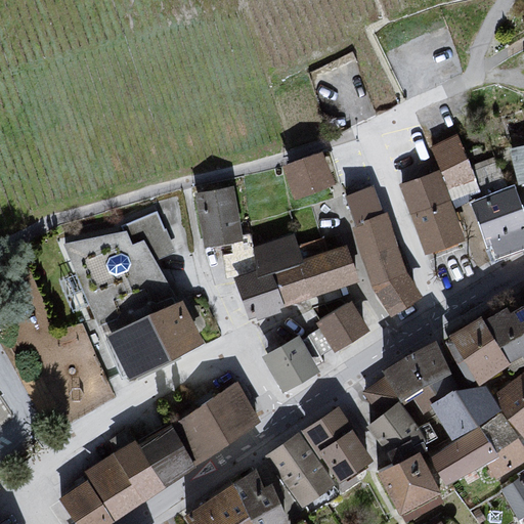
[(459,138),(431,148),(450,199),(479,187),(459,138)]
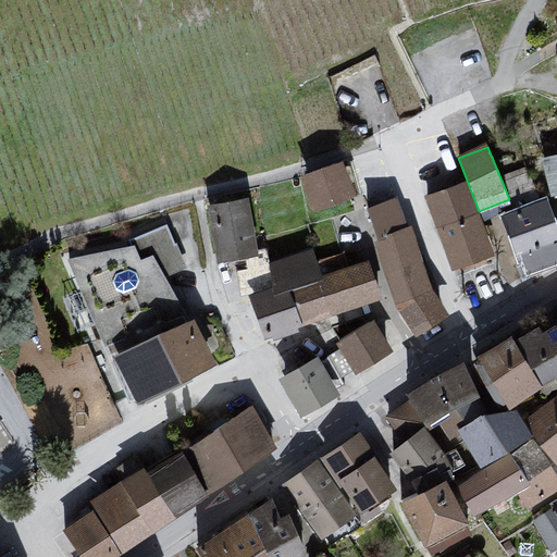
[(556,157),(539,161),(547,198),(556,197),(556,157)]
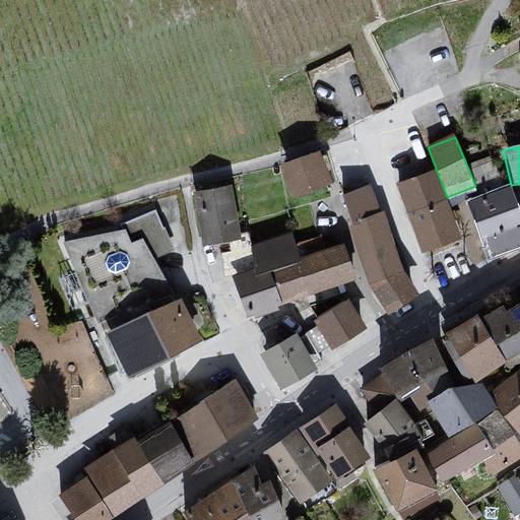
[(321,153),(279,167),(293,202),(333,186),(321,153)]
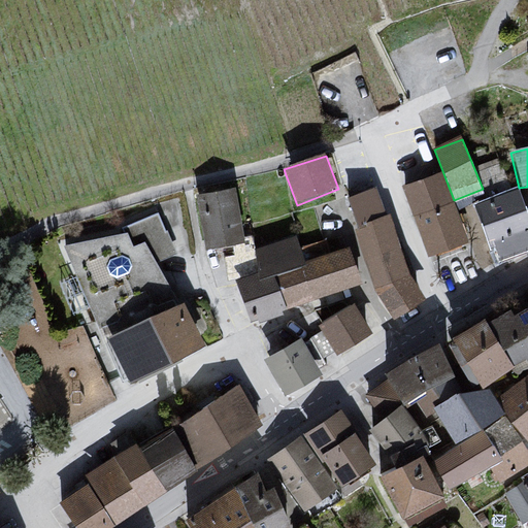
[(440,174),(401,188),(427,257),(467,243),(440,174)]
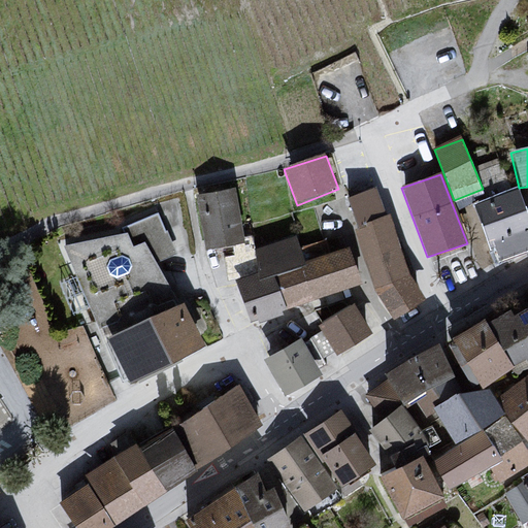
[(233,191),(194,195),(205,248),(243,241),(233,191)]
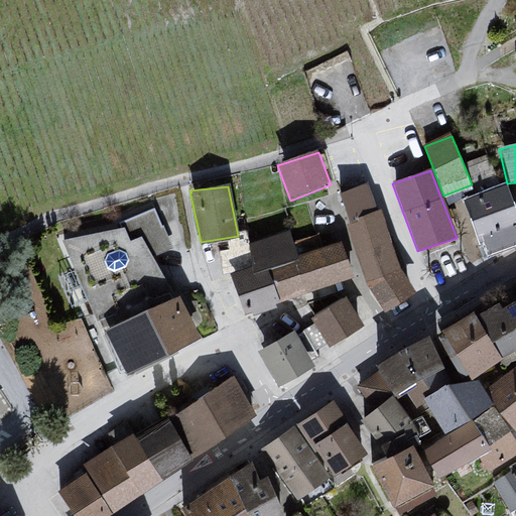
[(515,210),(509,188),(464,201),(478,245),(486,243),(486,254),(515,244),(515,210)]
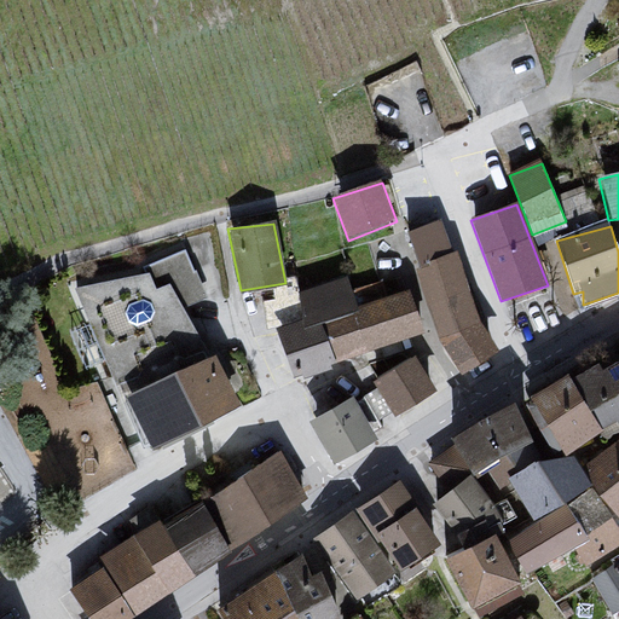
[(191,246),(148,260),(155,282),(174,276),(184,301),(207,294),(191,246)]
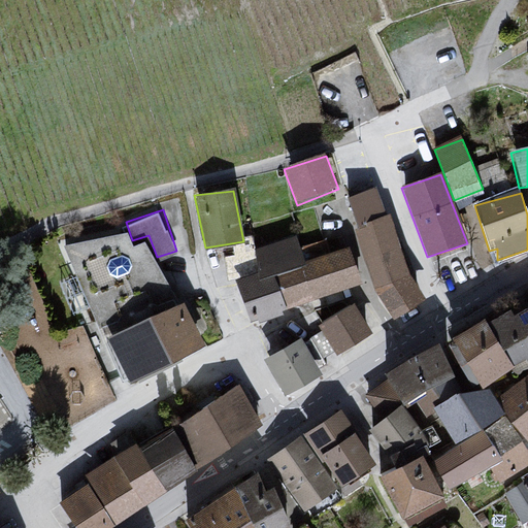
[(390,220),(357,230),(378,302),(395,318),(424,300),(415,284),(390,220)]
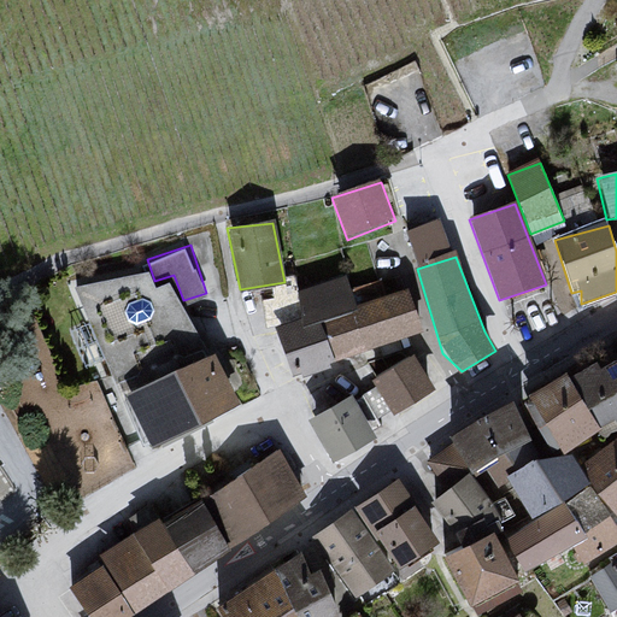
[(301,325),(276,331),(298,375),(423,335),(407,291),(357,305),(344,282),(298,291),(301,325)]
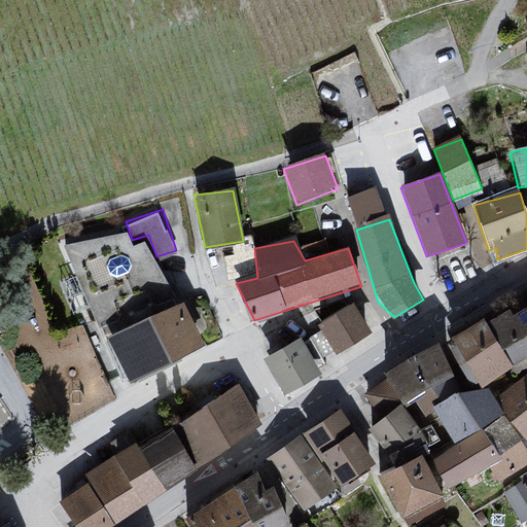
[(356,305),(315,326),(336,354),(371,336),(356,305)]
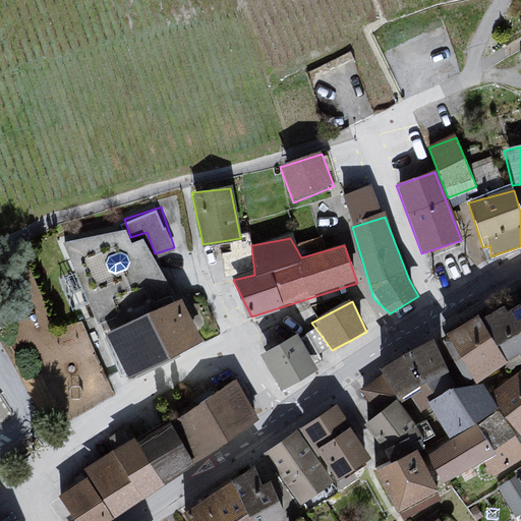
[(181,302),(104,335),(124,378),(200,343),(181,302)]
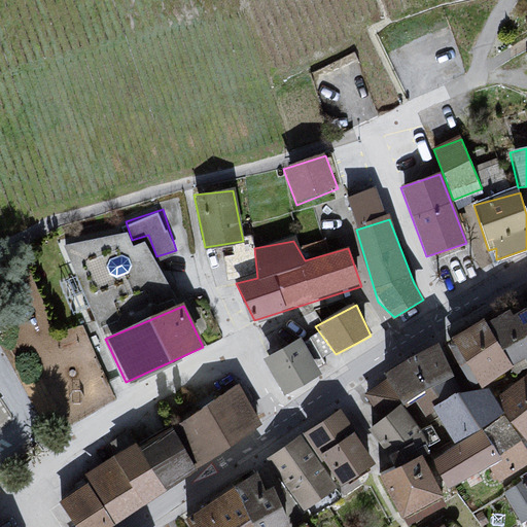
[(526,308),(453,337),(483,389),(493,388),(526,359),(526,308)]
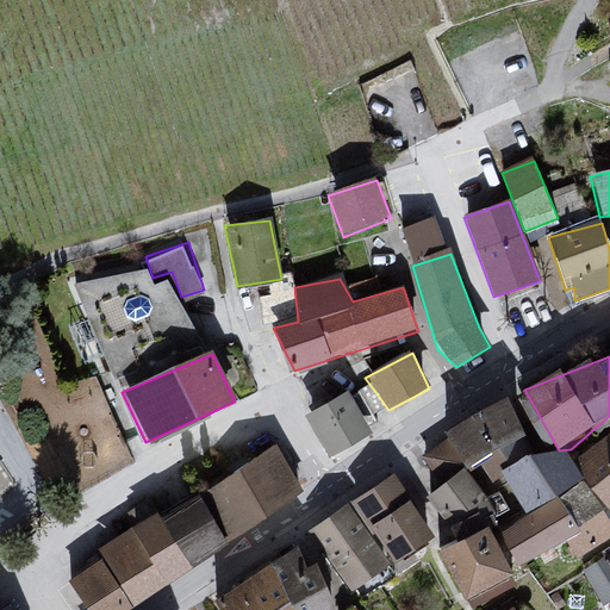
[(347,393),(302,416),(329,456),(366,431),(347,393)]
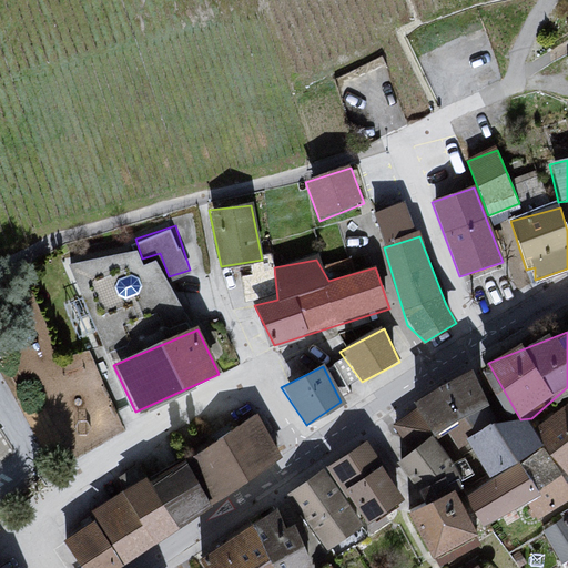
[(480,367),(414,399),(438,435),(460,450),(469,445),(477,432),(496,422),(510,421),(480,367)]
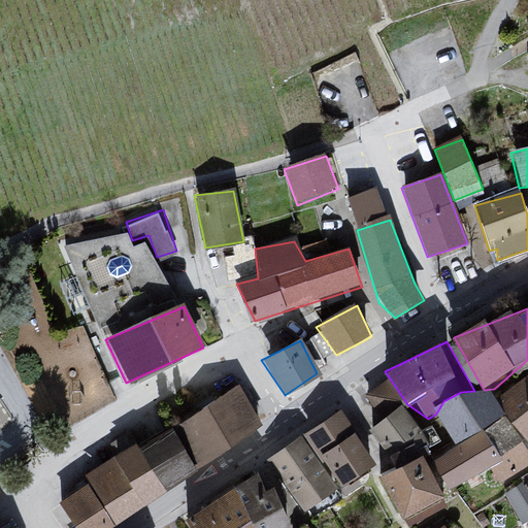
[(527,373),(496,397),(506,411),(513,421),(527,441),(527,373)]
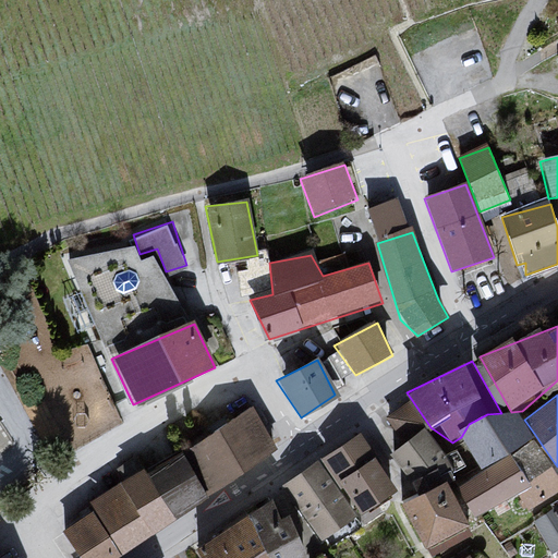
[(276,452),(250,409),(147,474),(176,519),(276,452)]
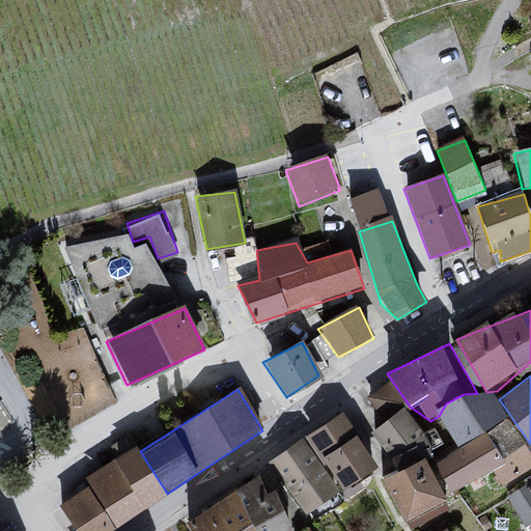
[(446,403),(439,416),(459,448),(502,422),(509,414),(499,399),(497,391),(486,392),(477,393),(464,394),(446,403)]
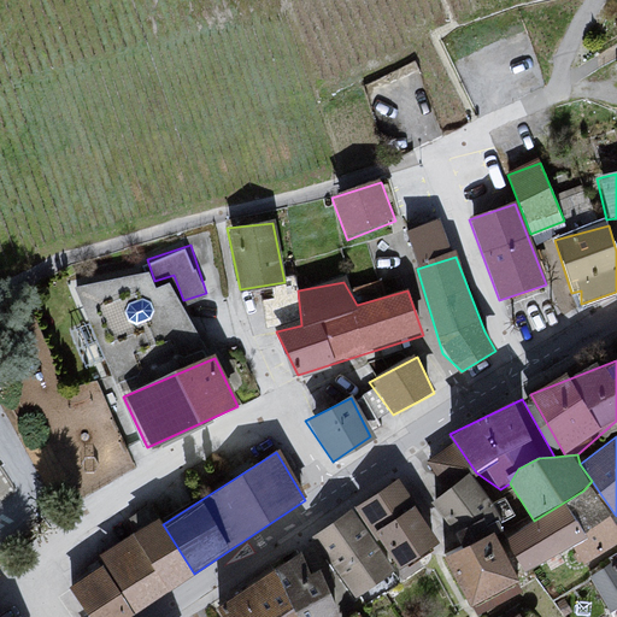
[(470,471),(430,504),(463,546),(500,532),(506,527),(470,471)]
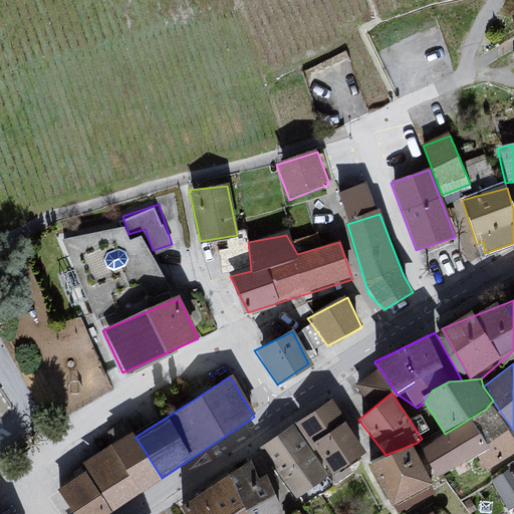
[(0,399),(0,423),(11,417),(0,399)]
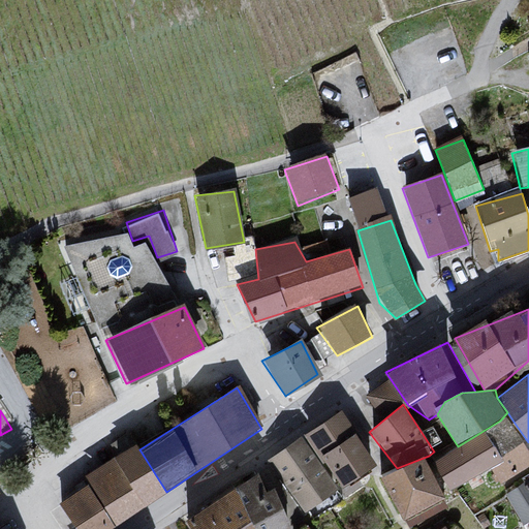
[(347,412),(302,436),(339,491),(376,464),(347,412)]
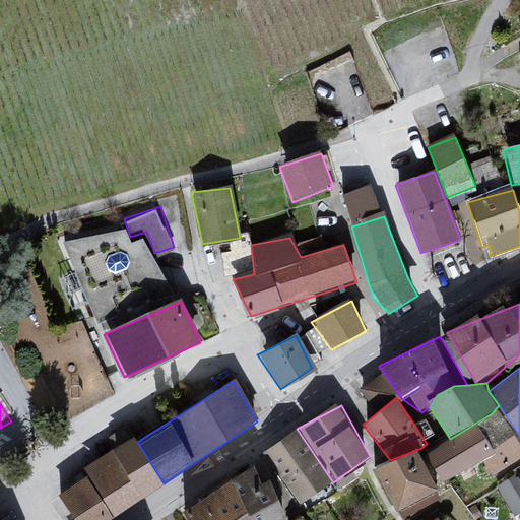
[(519,435),(492,413),(450,439),(425,454),(443,480),(485,461),(519,435)]
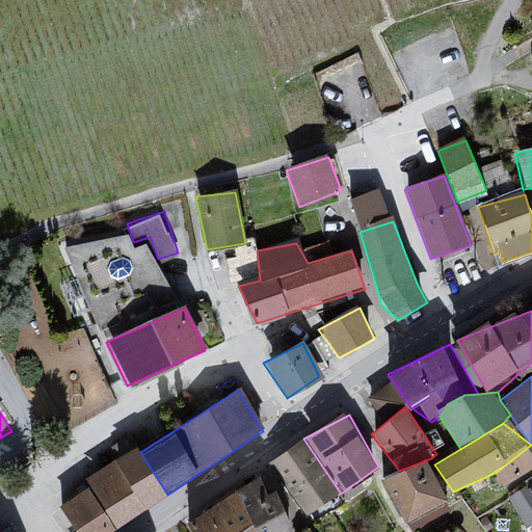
[(303,439),(267,464),(304,519),(339,494),(303,439)]
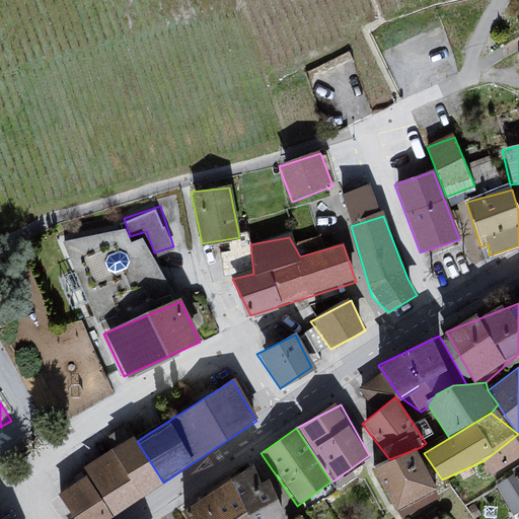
[(80,469),(83,476),(110,517),(163,483),(137,441),(133,435),(80,469)]
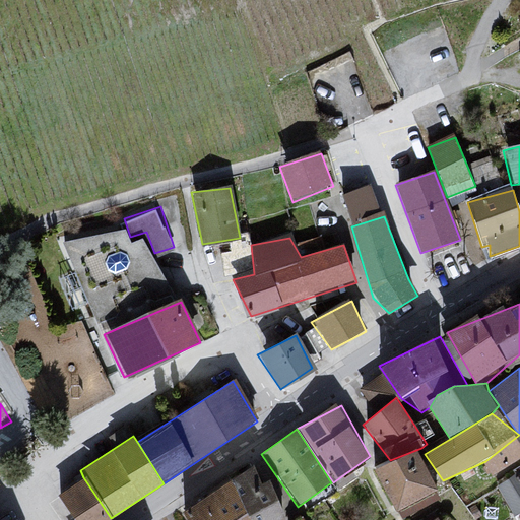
[(390,460),(374,466),(395,509),(405,513),(440,484),(425,454),(421,448),(390,460)]
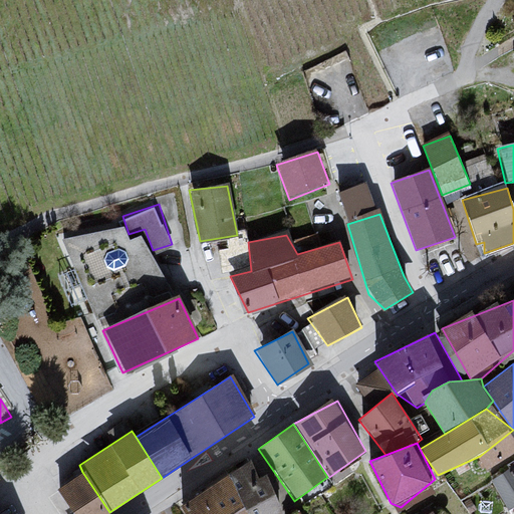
[(283,513),(252,462),(180,506),(184,513),(283,513)]
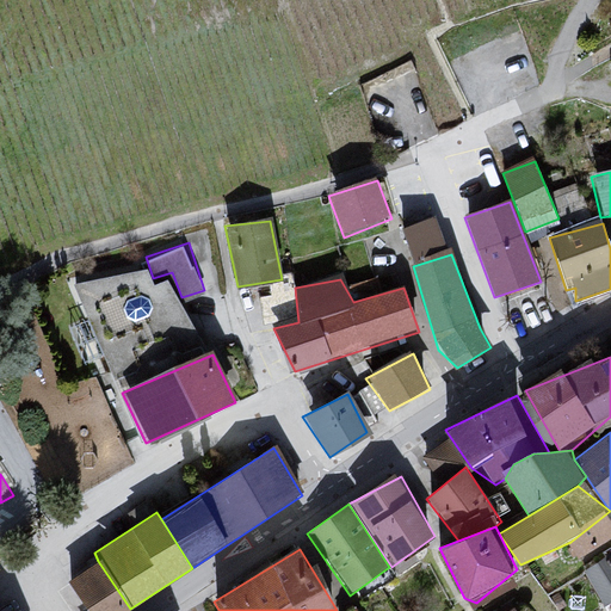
[(98,561),(65,585),(81,610),(128,610),(130,609),(98,561)]
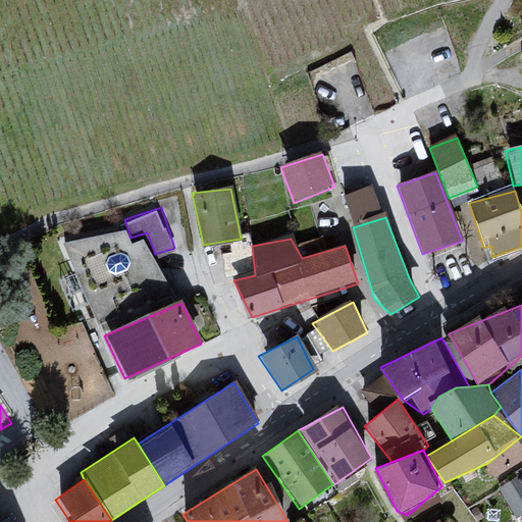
[(521,482),(498,490),(515,519),(521,514),(521,482)]
